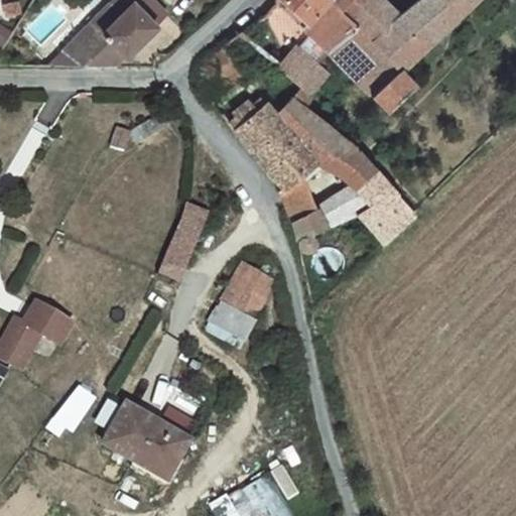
[(166,14),(152,0),(114,0),(49,66),(116,67),(166,14)]
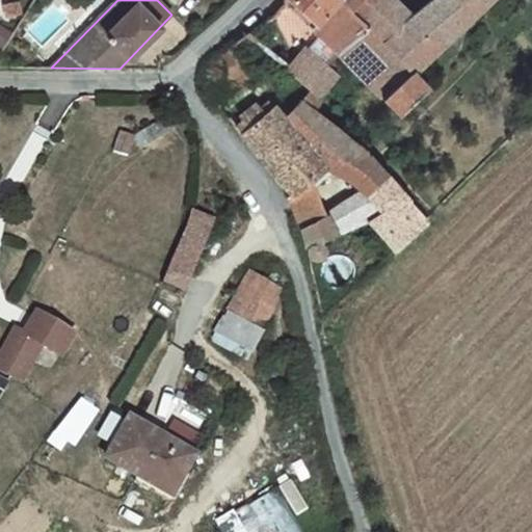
[(324,32),(341,48),(367,24),(350,7),(357,0),(291,0),(315,22),(316,22),(325,30),(324,32)]
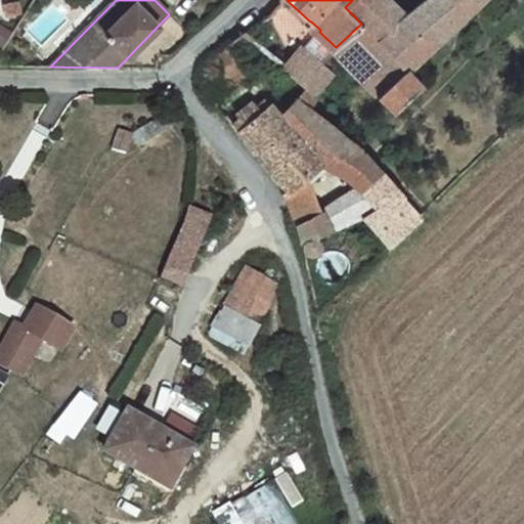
[(336,47),(333,51),(393,114),(422,86),(406,71),(379,40),(405,16),(389,0),(386,0),(361,24),(336,47)]
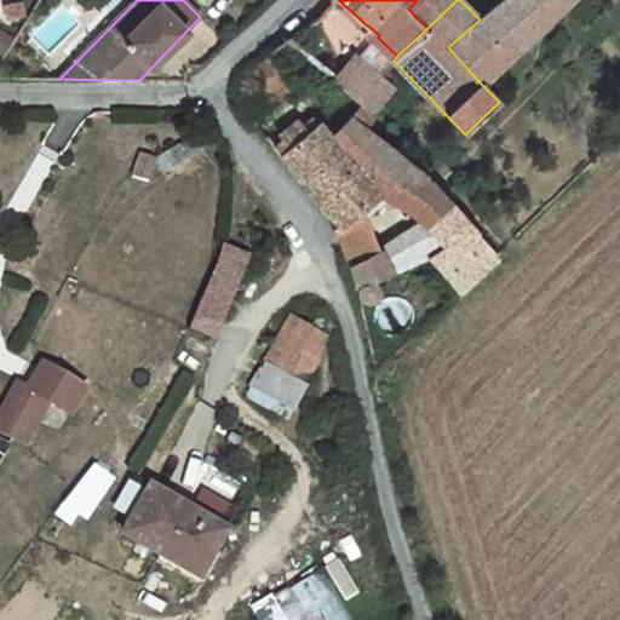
[(417,0),(408,9),(428,28),(457,0),(417,0)]
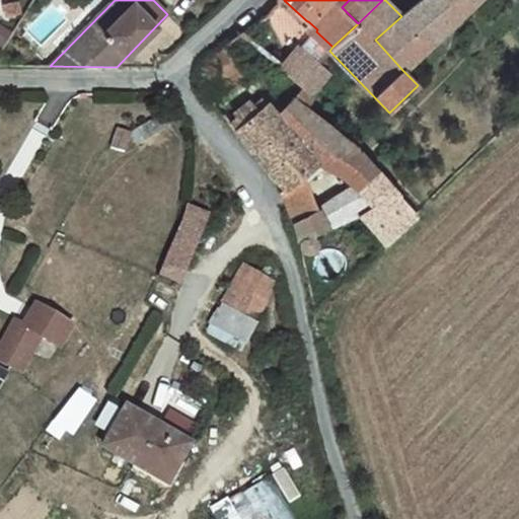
[(419,0),(418,1),(401,16),(375,40),(402,70),(475,0),(419,0)]
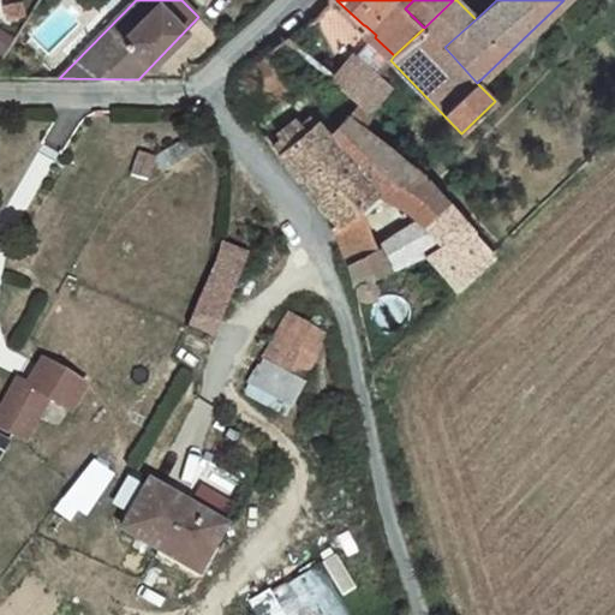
[(375,37),(356,61),(374,77),(376,75),(390,60),(394,55),(375,37)]
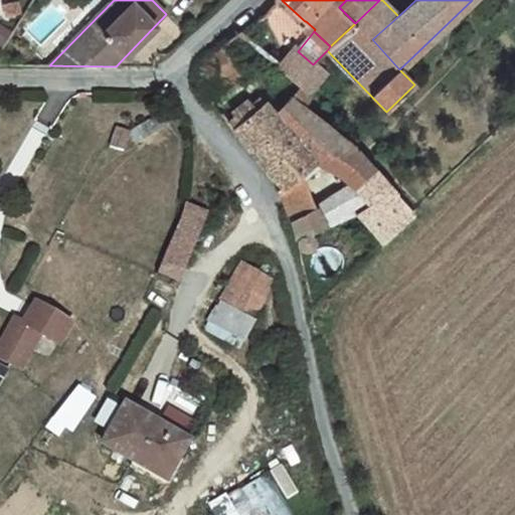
[(299,88),(309,96),(325,72),(315,62),(313,64),(298,51),(287,59),(285,62),(279,69),(299,88)]
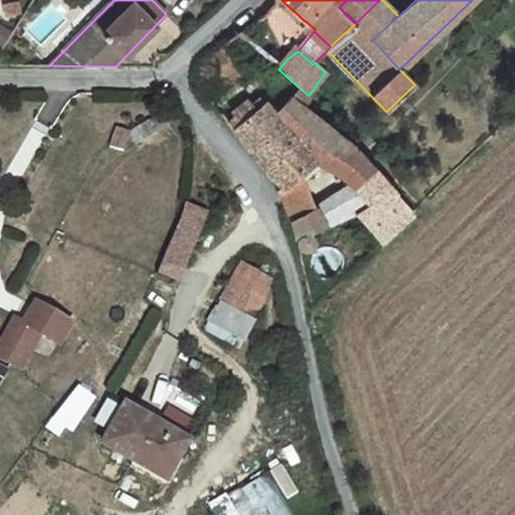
[(275,65),(279,69),(285,62),(280,59),(275,65)]
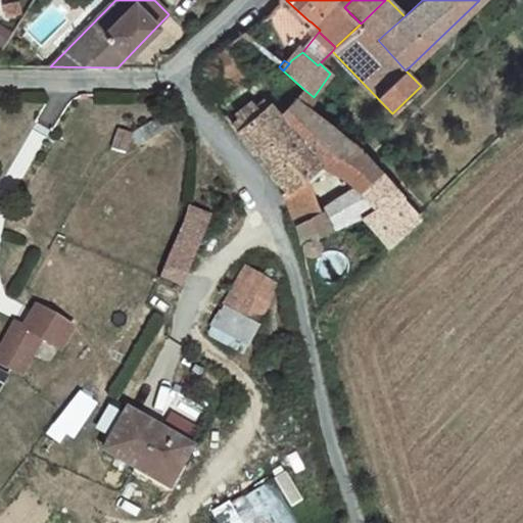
[(295,98),(279,114),(270,103),(268,105),(264,101),(254,108),(249,102),(235,114),(239,119),(231,125),(253,151),(285,192),(305,176),(321,163),(345,177),(361,190),(377,209),(361,217),(387,247),(420,216),(359,149),(306,107),(314,97),(303,89),(295,98)]
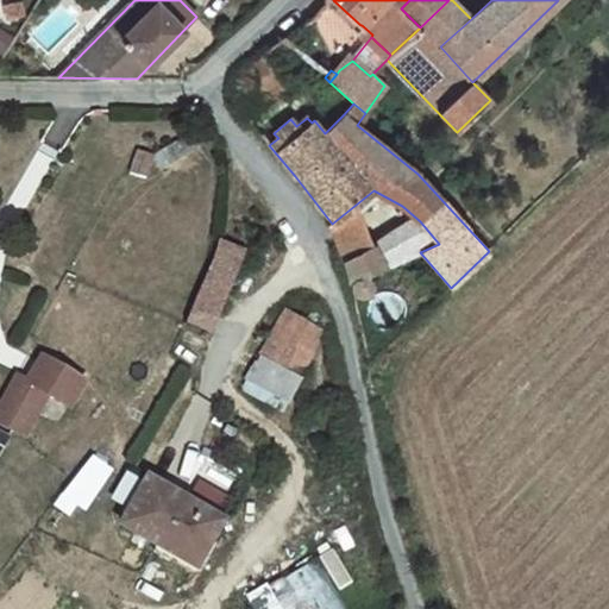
[(193,135),(154,156),(161,170),(200,148),(193,135)]
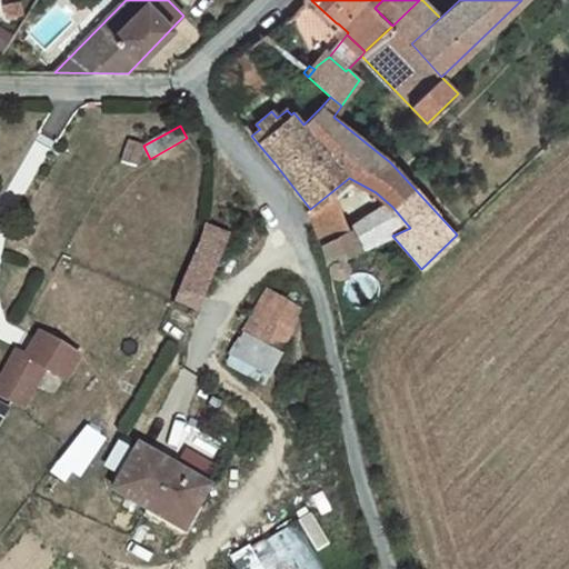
[(332,191),(310,209),(321,242),(336,236),(349,229),(332,191)]
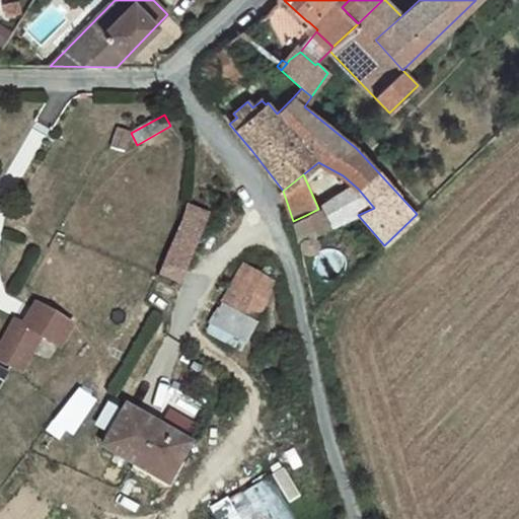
[(358,189),(318,209),(328,228),(358,215),(374,208),(358,189)]
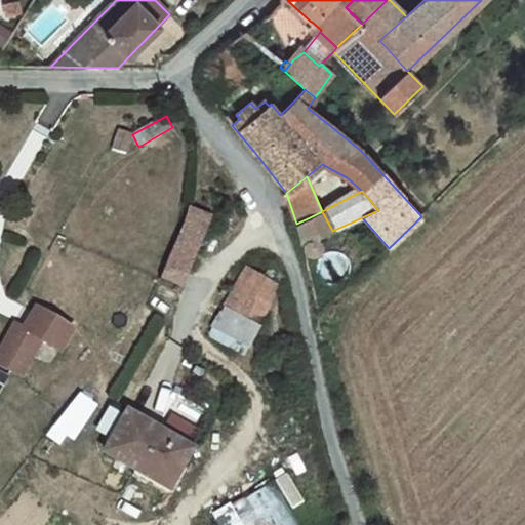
[(180,287),(211,216),(189,208),(185,224),(161,280),(180,287)]
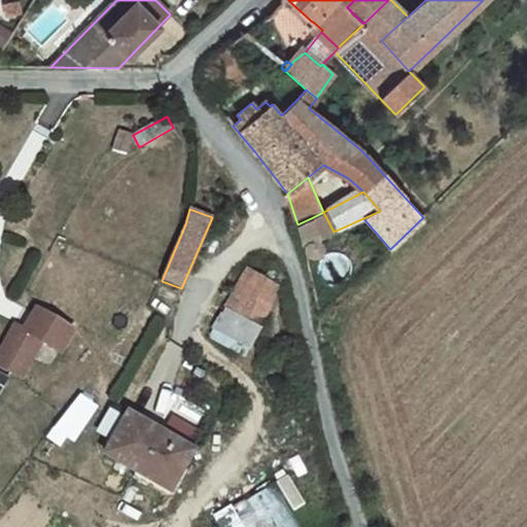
[(311,218),(297,224),(304,245),(305,252),(306,253),(307,253),(308,254),(309,255),(310,255),(312,255),(313,255),(314,255),(315,255),(316,255),(317,254),(318,254),(318,253),(319,252),(320,251),(321,250),(321,249),(321,248),(321,247),(321,246),(321,244),(320,243),(320,242),(319,241),(316,239),(334,232),(323,212),(311,218)]
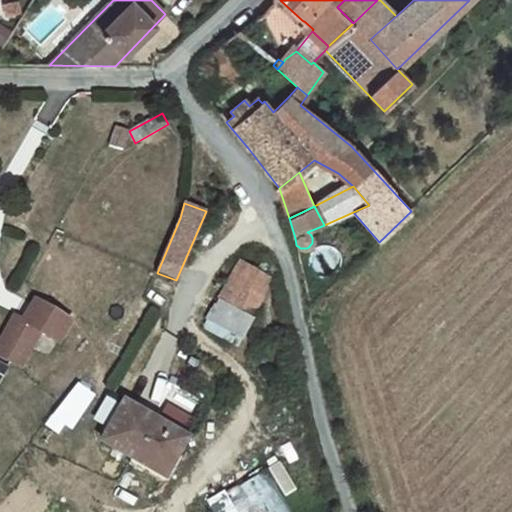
[(257,271),(241,262),(208,320),(210,321),(243,339),(244,339),(255,319),(253,318),(274,281),(273,280),(257,271)]
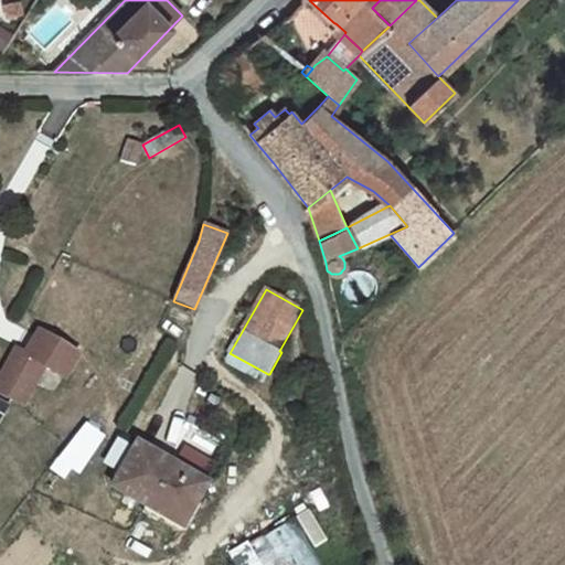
[(288,291),(284,299),(301,309),(306,301),(288,291)]
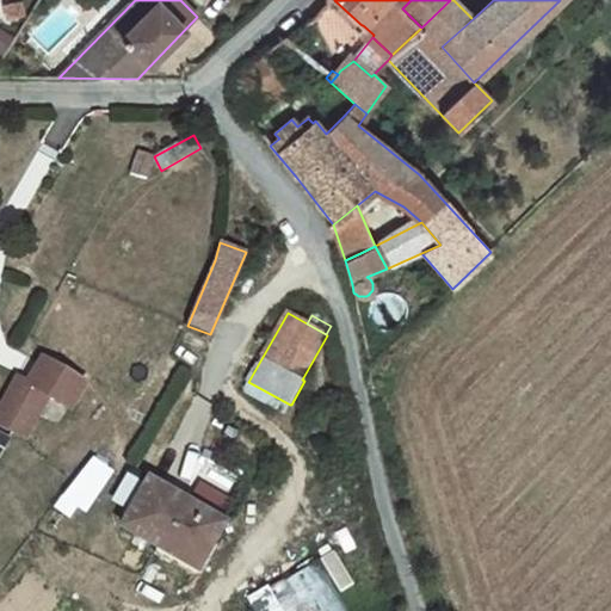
[(13,401),(0,425),(25,439),(48,396),(68,408),(85,381),(43,357),(28,384),(18,378),(7,397),(13,401)]
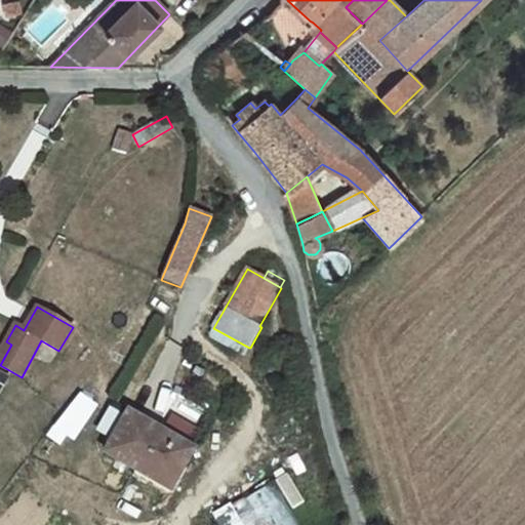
[(249,348),(215,329),(211,338),(245,356),(249,348)]
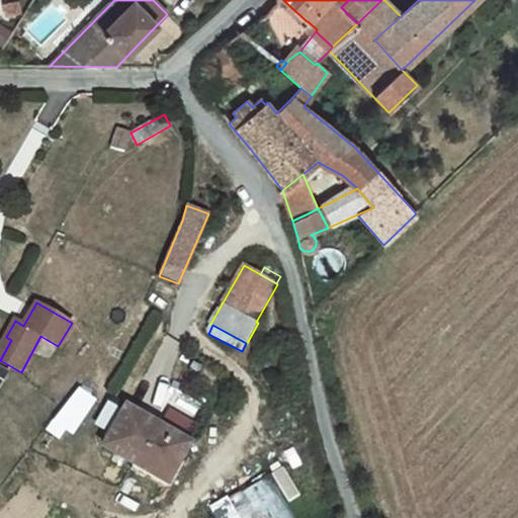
[(0,360),(11,340),(6,337),(0,346),(0,360)]
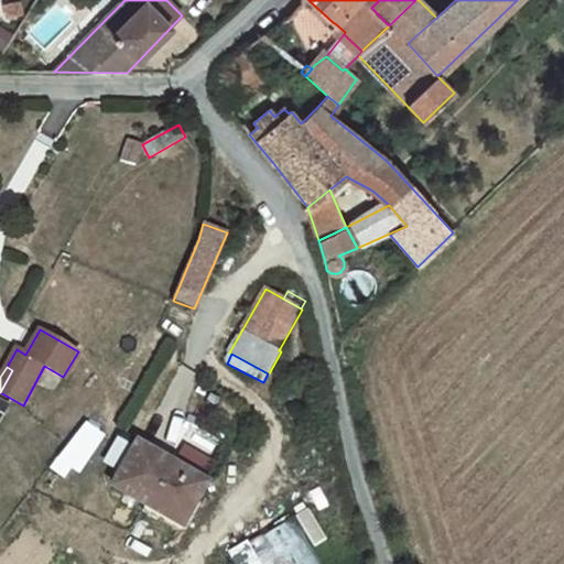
[(0,421),(9,405),(0,400),(0,421)]
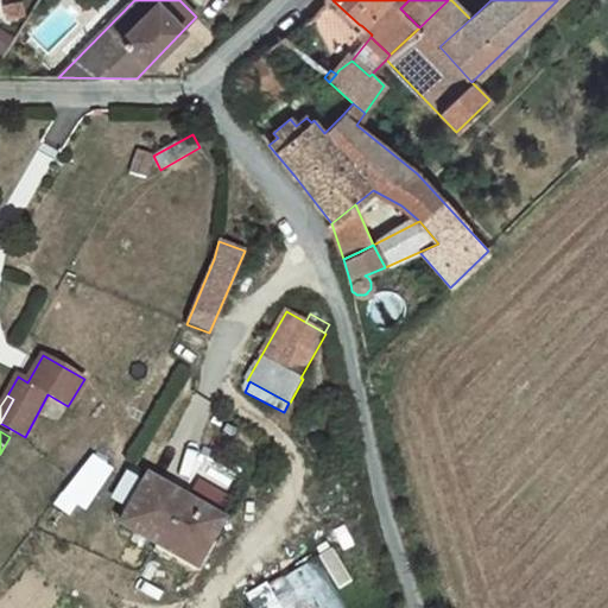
[(93,456),(63,494),(84,510),(112,470),(93,456)]
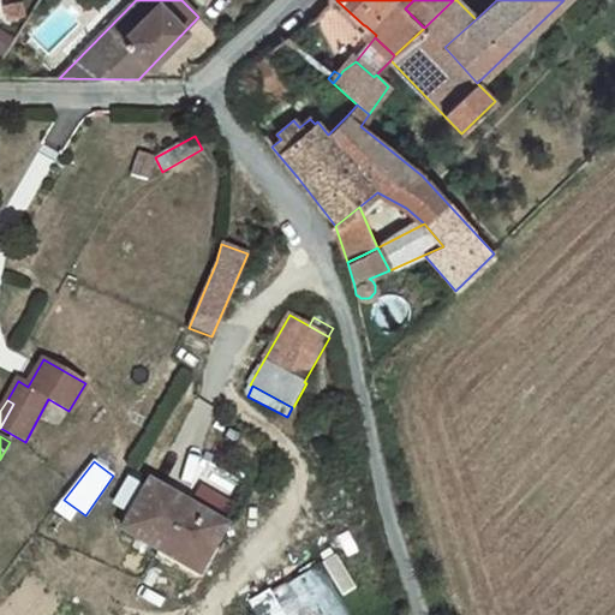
[(150,483),(123,530),(175,560),(179,554),(202,566),(225,526),(150,483)]
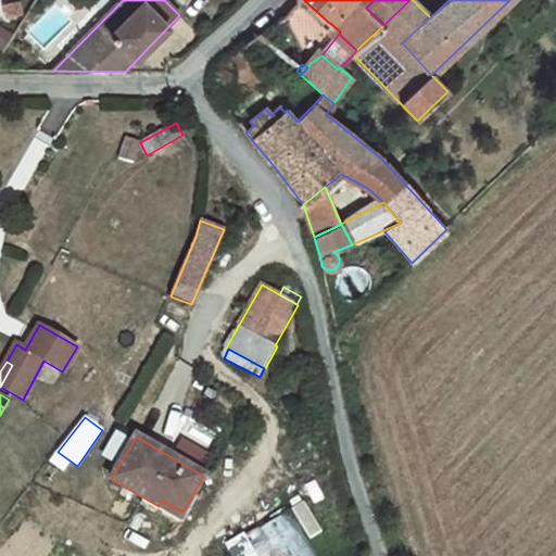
[(316,555),(307,539),(337,525),(320,491),(219,541),(227,555),(316,555)]
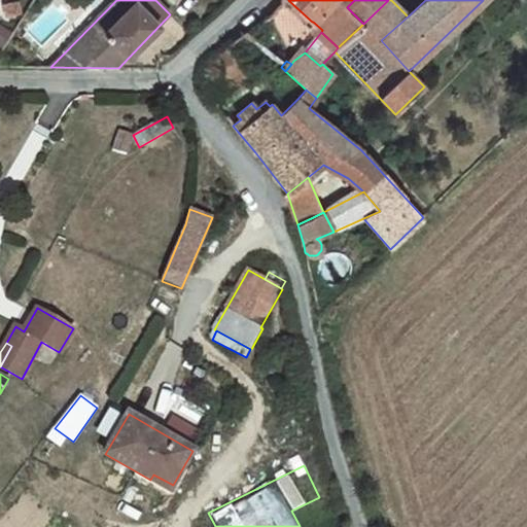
[(173,485),(153,475),(150,480),(169,491),(173,485)]
